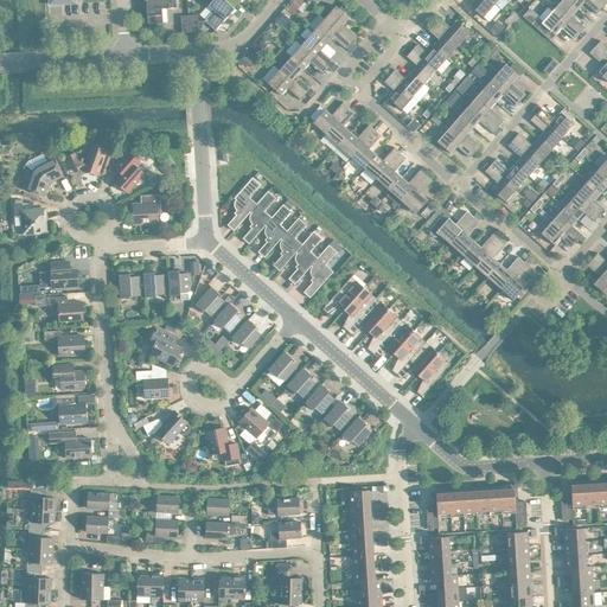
[(177,0),(148,0),(147,1),(149,21),(164,20),(163,6),(177,5),(177,0)]
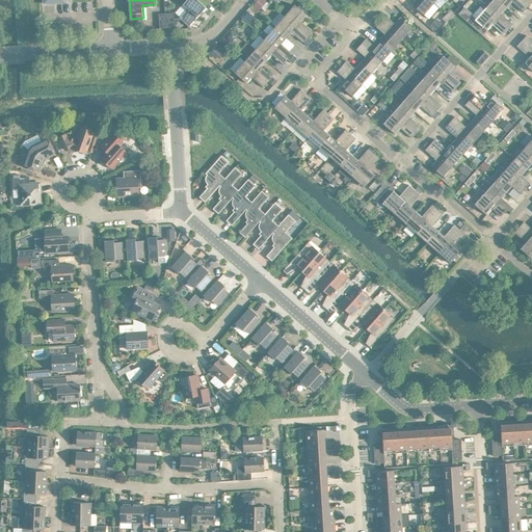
[(208,6),(203,2),(201,0),(181,0),(188,6),(180,16),(189,24),(202,11),(201,10),(203,9),(205,9),(206,8),(208,6)]
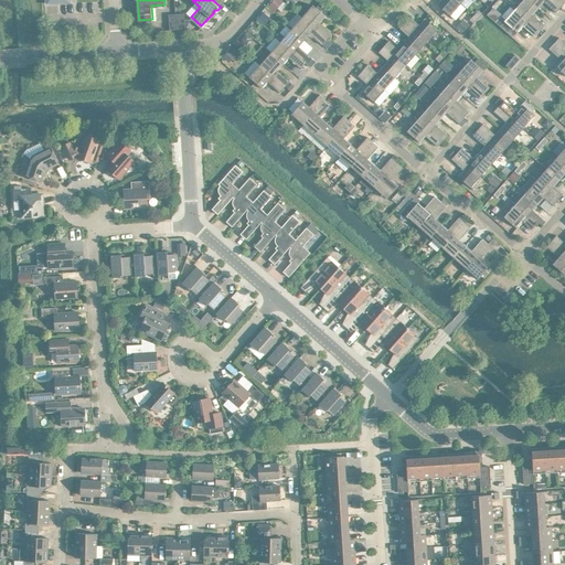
[(272,0),(268,4),(275,10),(283,0),(272,0)]
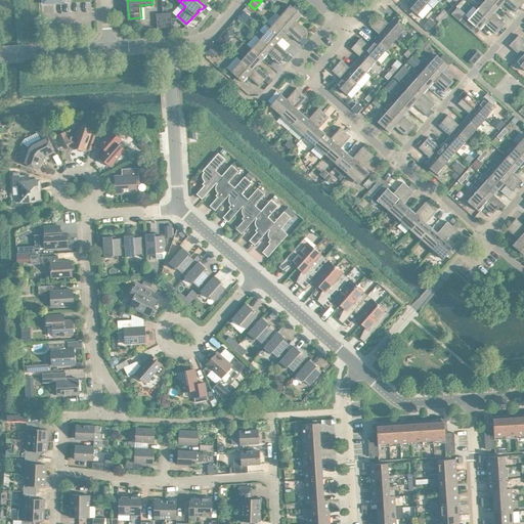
[(428,1),(426,0),(407,0),(406,2),(418,12),(428,1)]
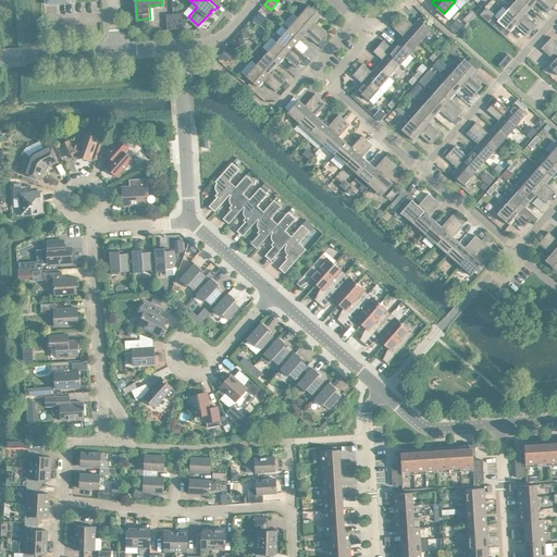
[(524,0),(514,0),(508,7),(533,28),(537,23),(525,12),(531,7),(524,0)]
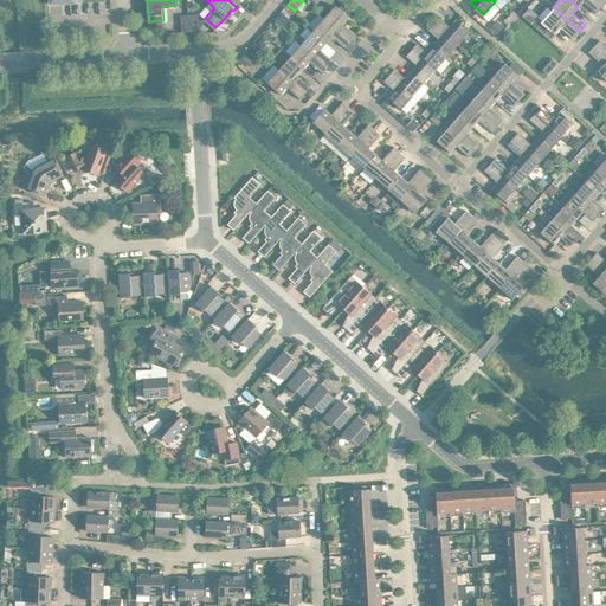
[(595,0),(571,0),(578,7),(584,0),(597,12),(603,5),(595,0)]
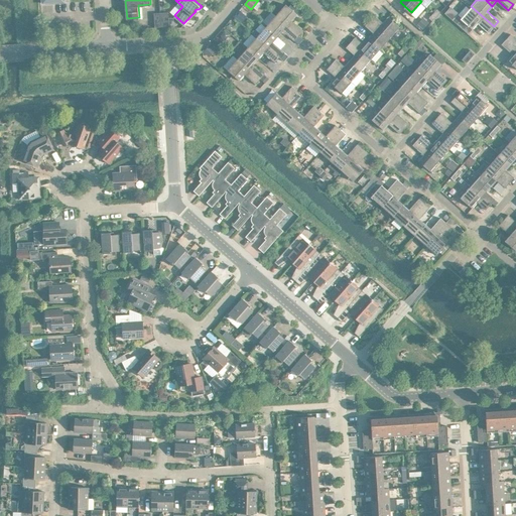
[(286,2),(276,13),(299,33),(303,28),(292,19),(298,13),(286,2)]
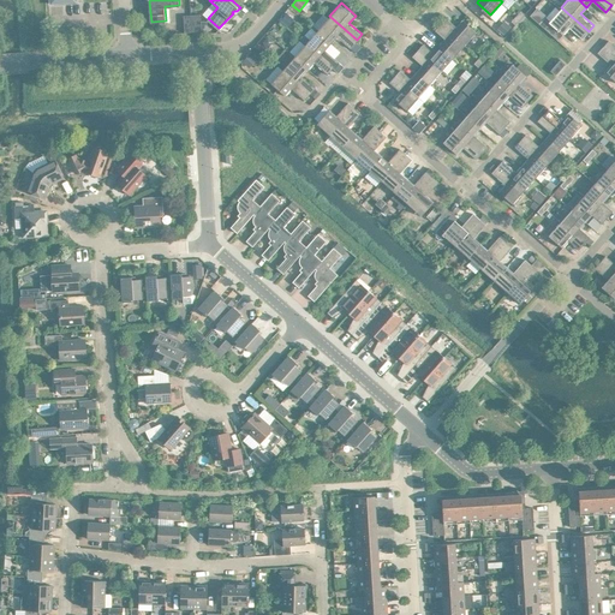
[(538,6),(531,13),(541,22),(545,16),(547,15),(538,6)]
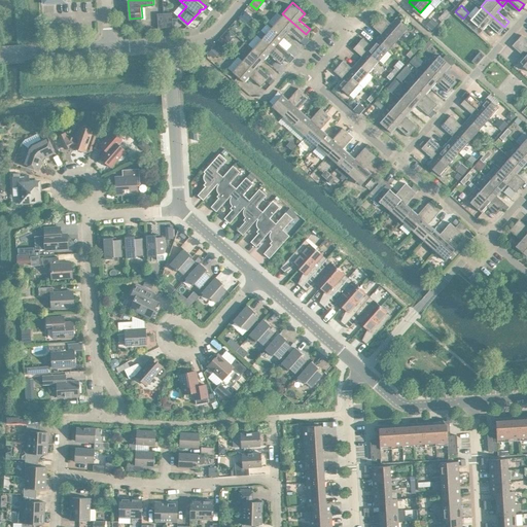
[(504,27),(481,6),(470,18),(483,28),(488,23),(499,32),(504,27)]
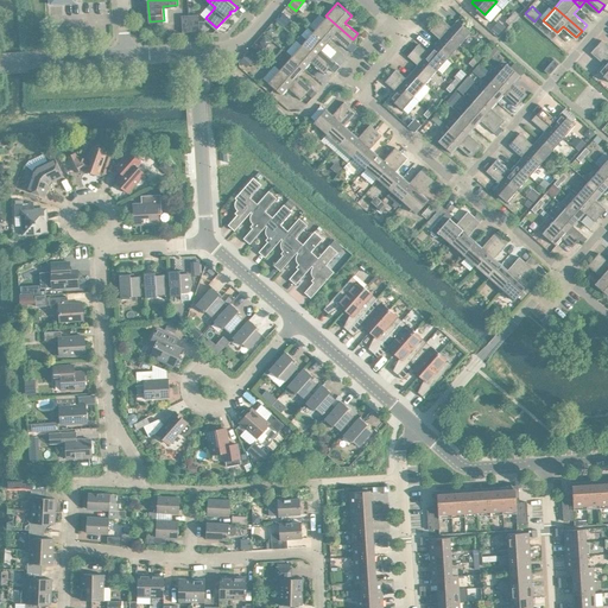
[(284,11),(278,18),(285,25),(291,17),(284,11)]
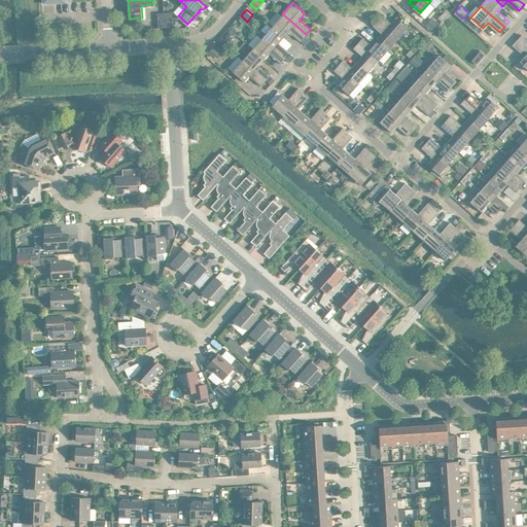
[(172,10),(165,11),(166,26),(173,25),(173,22),(172,10)]
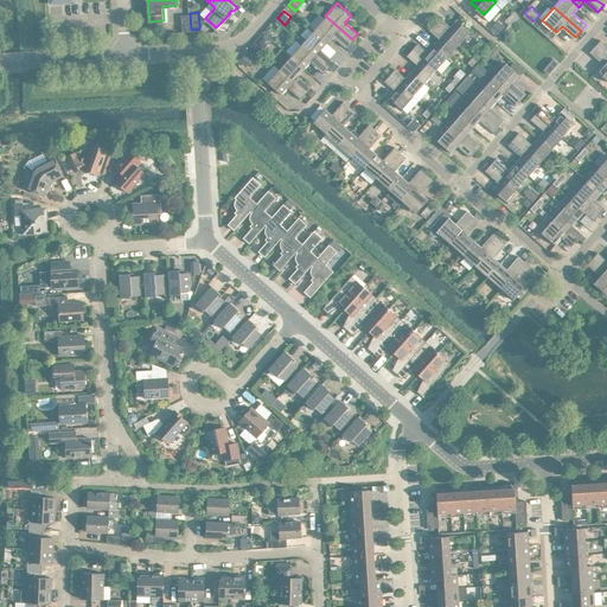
[(191,30),(190,13),(181,13),(183,30),(191,30)]
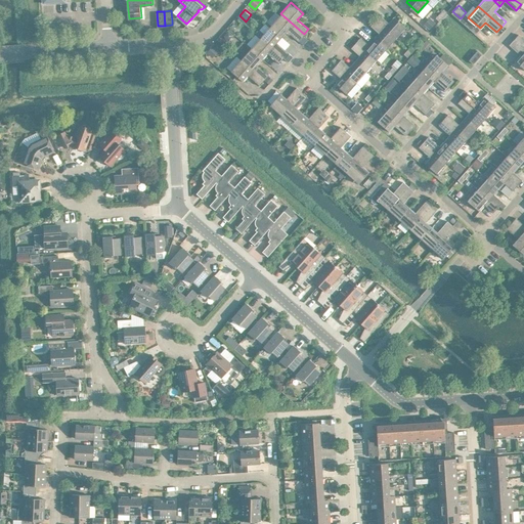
[(280,13),(271,25),(282,36),(288,30),(299,40),(304,34),(280,13)]
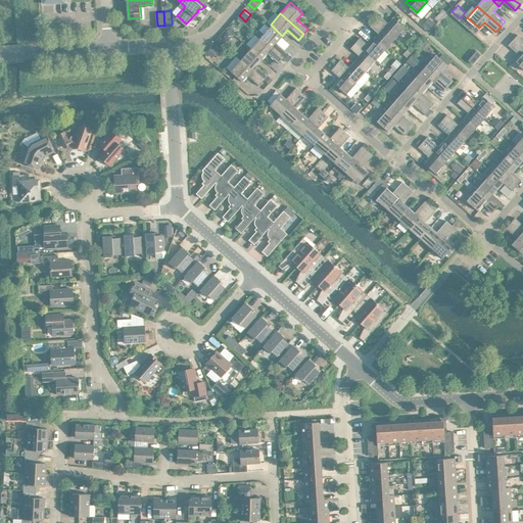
[(380,13),(375,18),(395,37),(406,26),(393,15),(388,21),(380,13)]
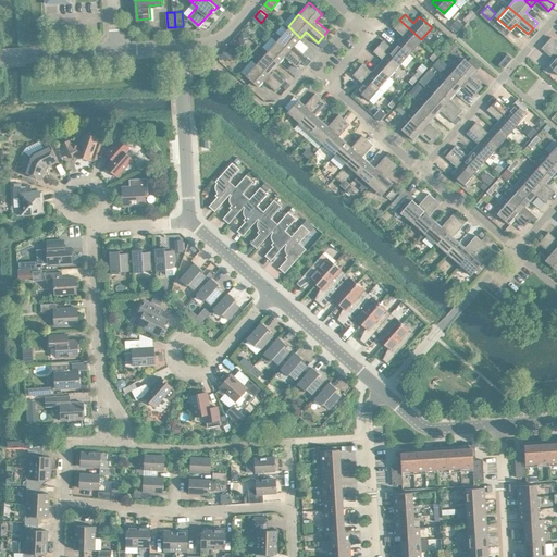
[(459,19),(453,26),(457,29),(463,23),(459,19)]
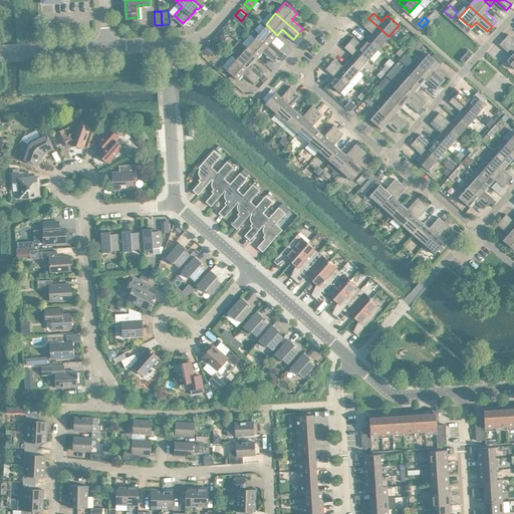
[(372,31),(367,37),(379,47),(389,36),(368,18),(364,24),(372,31)]
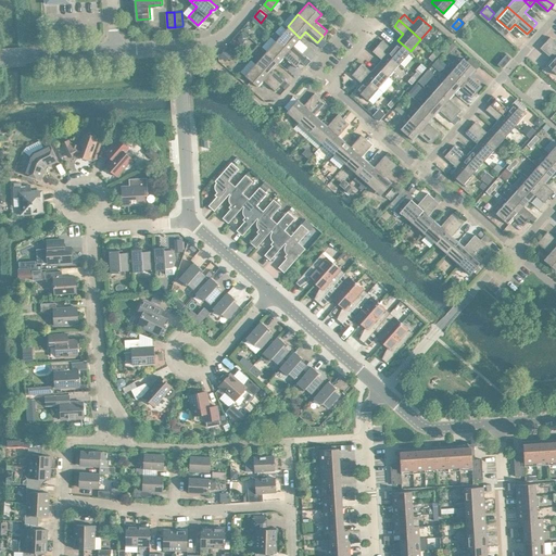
[(288,26),(277,38),(302,60),(306,54),(294,43),(300,38),(288,26)]
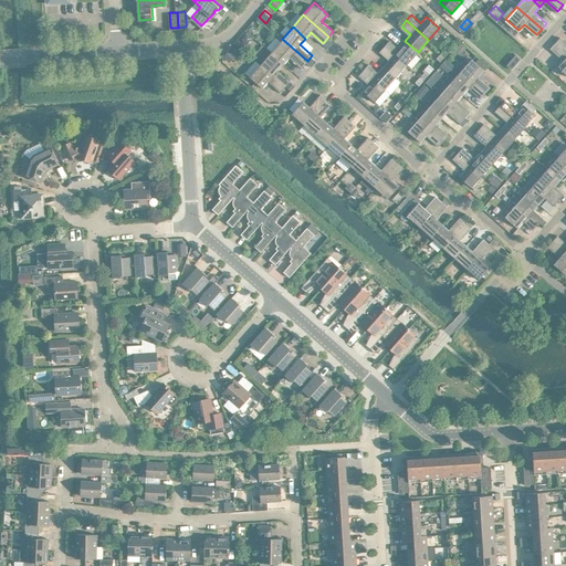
[(565,40),(561,35),(555,41),(565,50),(565,40)]
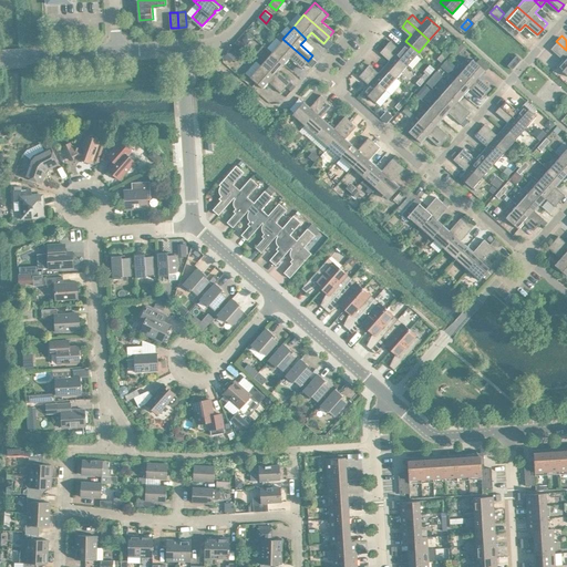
[(282,39),(271,51),(285,62),(290,57),(302,66),(308,61),(282,39)]
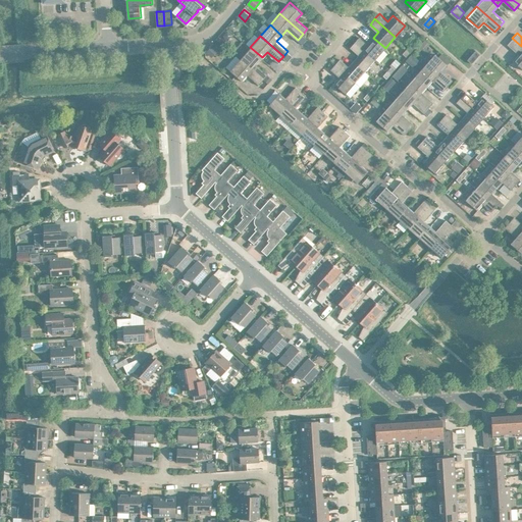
[(360,36),(355,41),(375,59),(385,48),(373,38),(368,43),(360,36)]
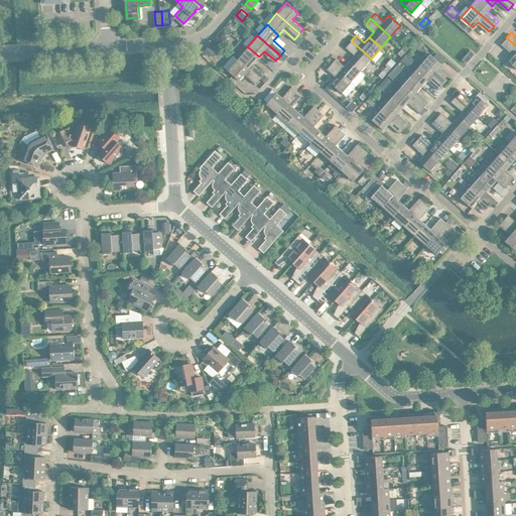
[(515,45),(506,37),(502,42),(513,52),(508,58),(515,66),(515,45)]
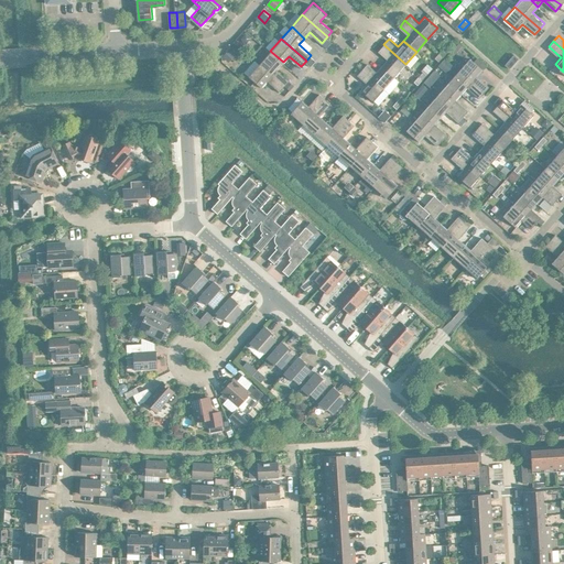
[(388,58),(382,64),(396,75),(405,64),(383,44),(379,50),(388,58)]
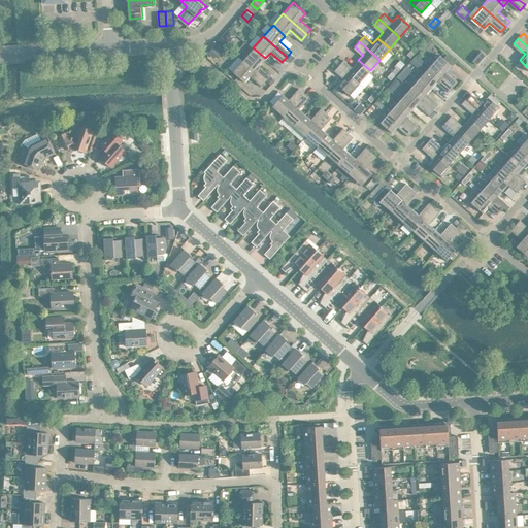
[(216,44),(209,52),(215,57),(221,50),(216,44)]
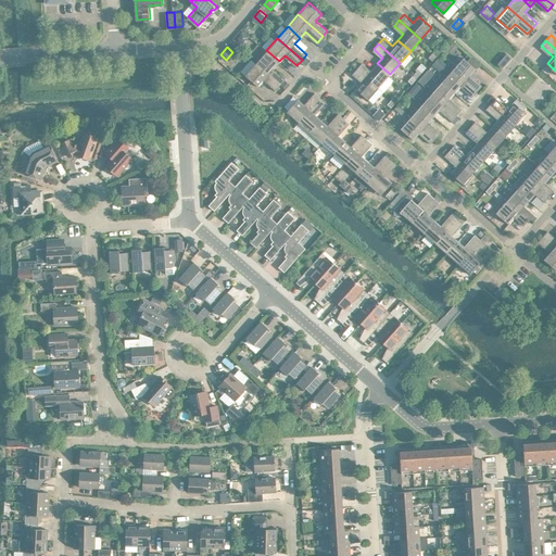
[(266,50),(256,62),(281,84),(286,77),(274,67),(279,61),(266,50)]
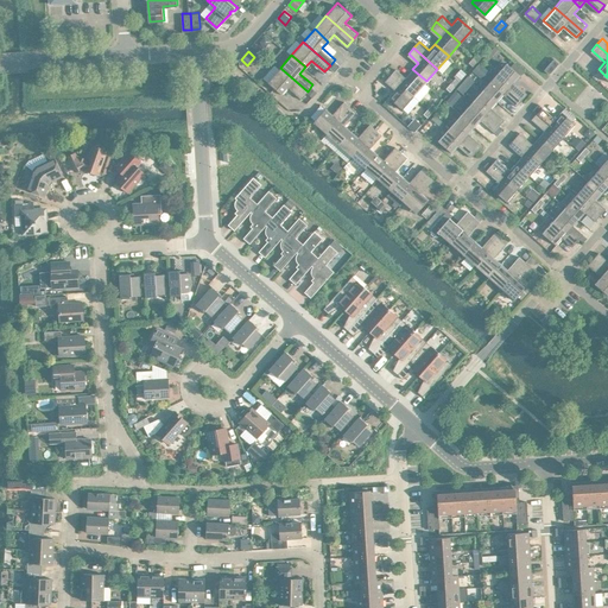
[(481,62),(474,69),(489,82),(495,75),(481,62)]
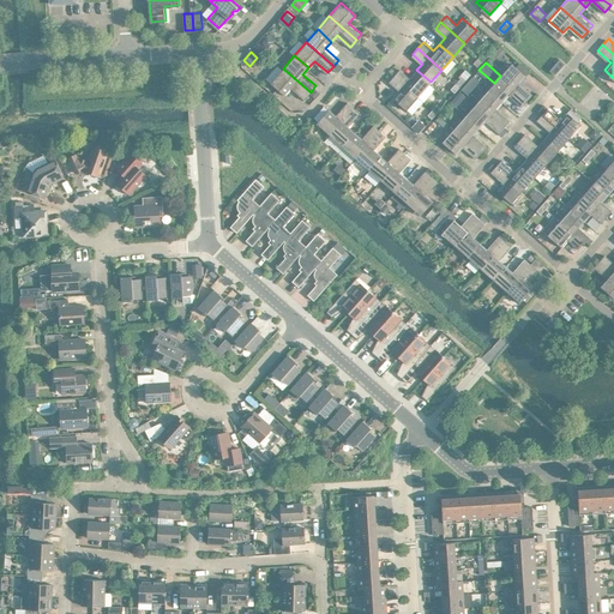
[(512,62),(500,76),(528,100),(533,92),(519,82),(527,74),(512,62)]
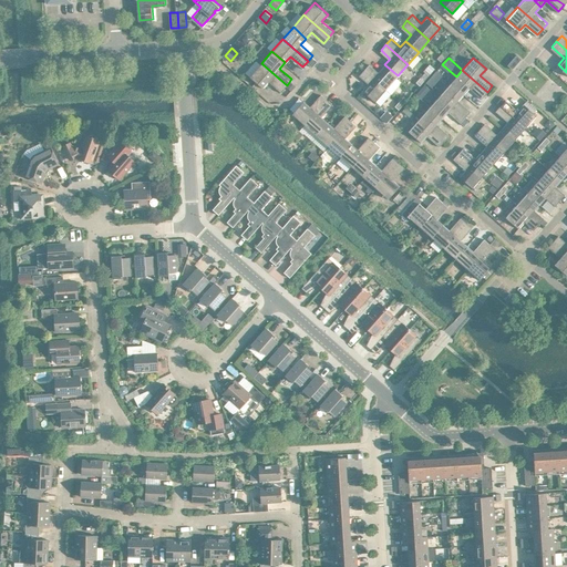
[(370,62),(364,69),(387,88),(398,75),(384,64),(379,71),(370,62)]
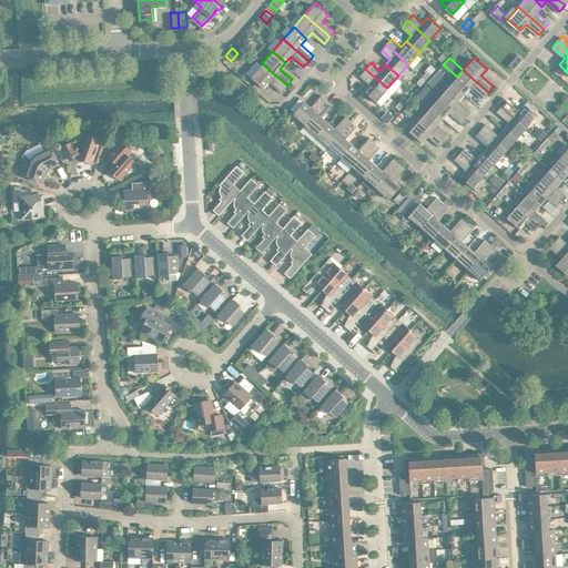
[(287,85),(262,63),(251,75),(264,87),(270,80),(282,91),(287,85)]
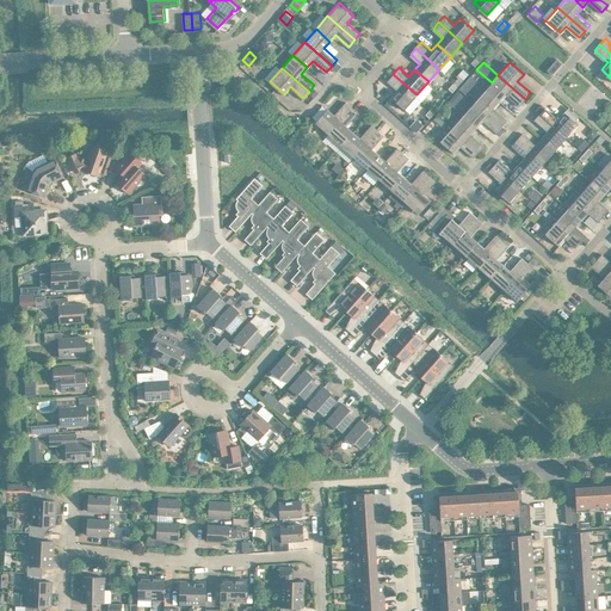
[(417,94),(393,74),(387,80),(397,88),(392,96),(405,107),(417,94)]
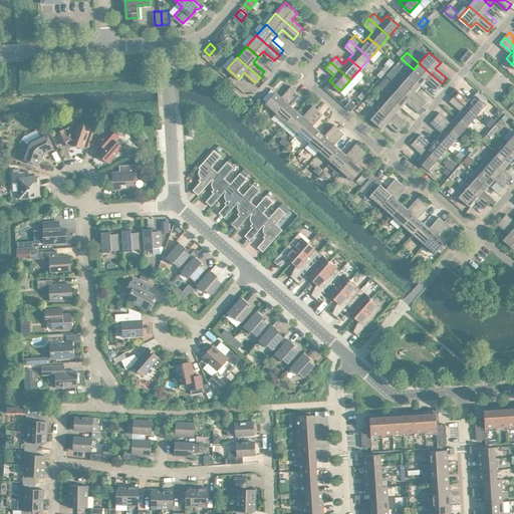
[(414,69),(410,73),(421,84),(426,78),(437,88),(442,83),(419,63),(414,69)]
